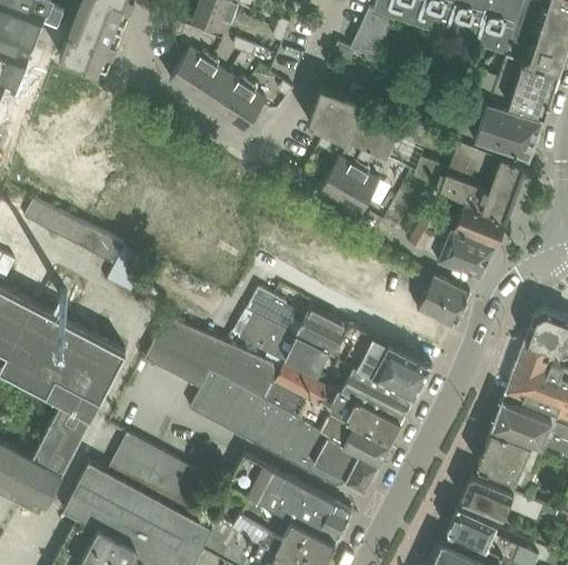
[(0,168),(5,157),(2,157),(55,26),(57,27),(57,26),(63,8),(62,7),(65,0),(0,0),(0,168)]
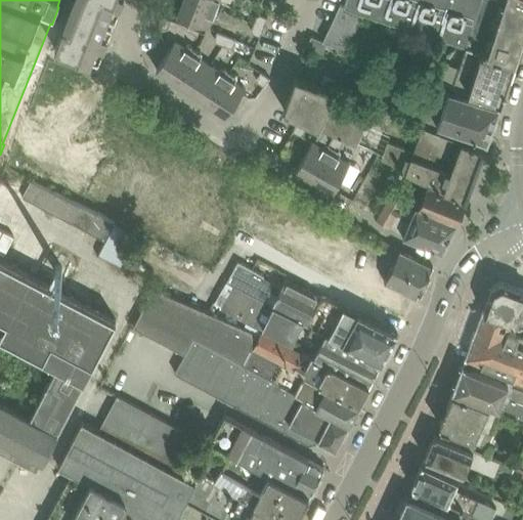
[(123,0),(74,0),(54,52),(96,70),(123,0)]
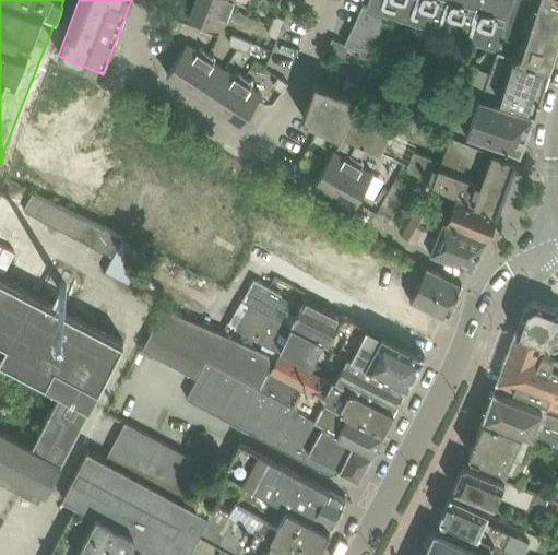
[(234,18),(235,14),(199,0),(196,0),(188,20),(221,33),(226,21),(228,22),(235,20),(234,18)]
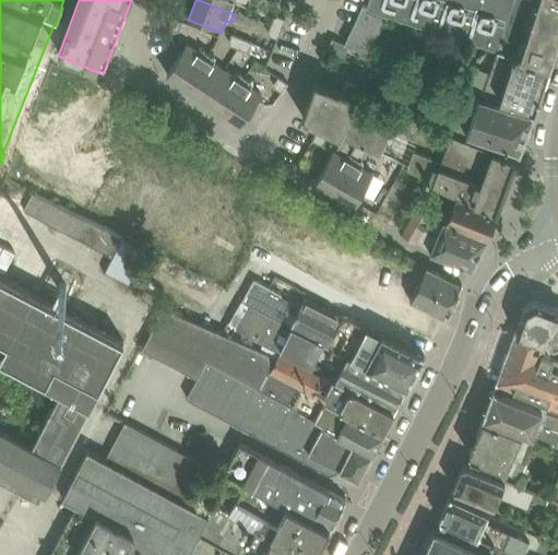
[(233,3),(234,0),(199,0),(235,14),(236,11),(238,10),(236,4),(233,3)]
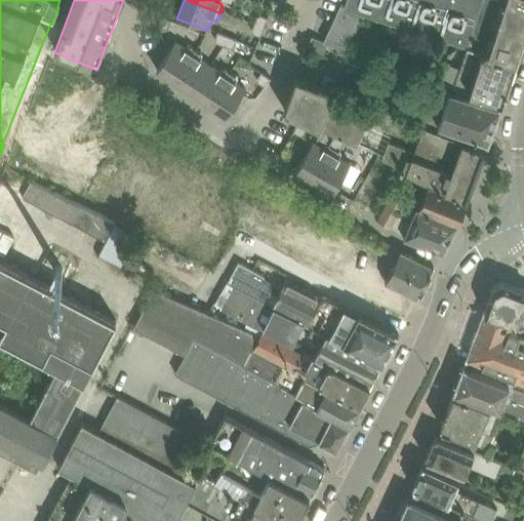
[(515,62),(523,34),(523,0),(506,0),(505,3),(495,0),(347,0),(344,9),(363,15),(467,48),(515,64),(515,62)]
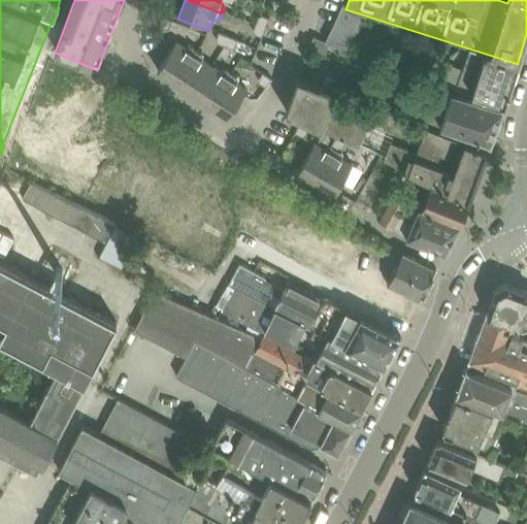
[(348,54),(365,15),(346,9),(341,7),(325,44),(348,54)]
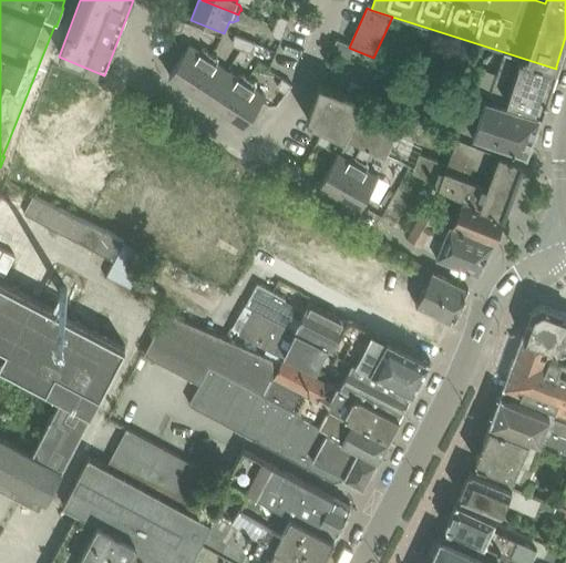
[(274,28),(285,32),(288,22),(281,19),(277,21),(274,28)]
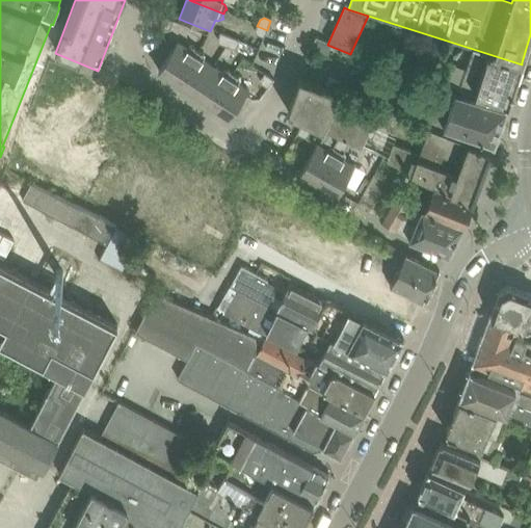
[(174,24),(163,20),(160,29),(166,32),(170,31),(174,24)]
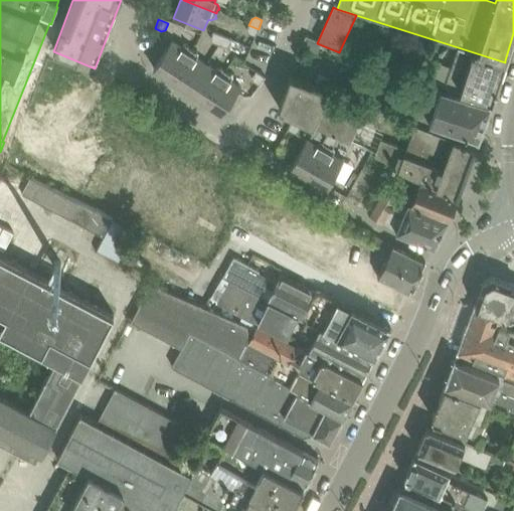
[(254,38),(259,29),(248,25),(246,32),(247,35),(254,38)]
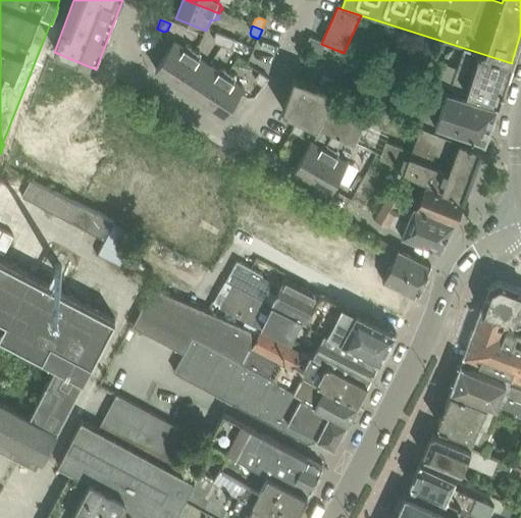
[(216,35),(213,42),(215,46),(221,48),(225,38),(216,35)]
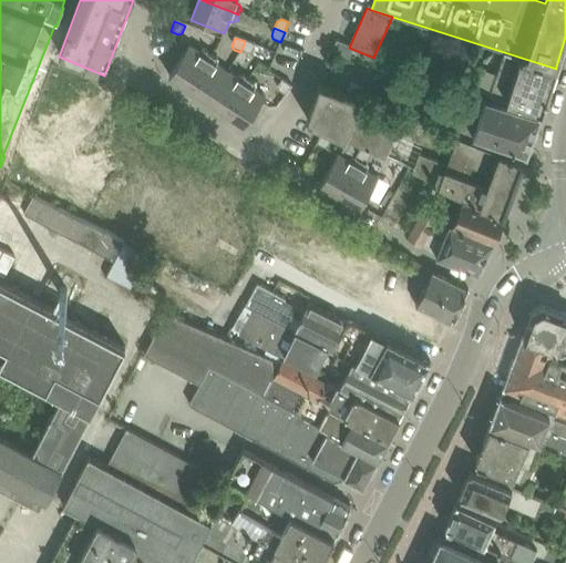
[(245,41),(240,52),(248,55),(253,53),(255,45),(245,41)]
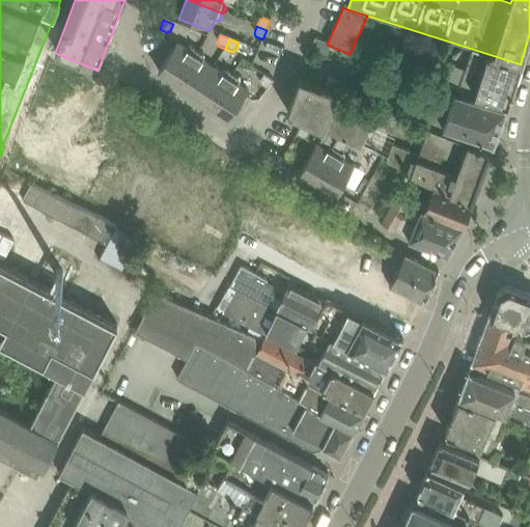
[(362,59),(350,54),(327,45),(314,39),(309,53),(357,72),(362,59)]
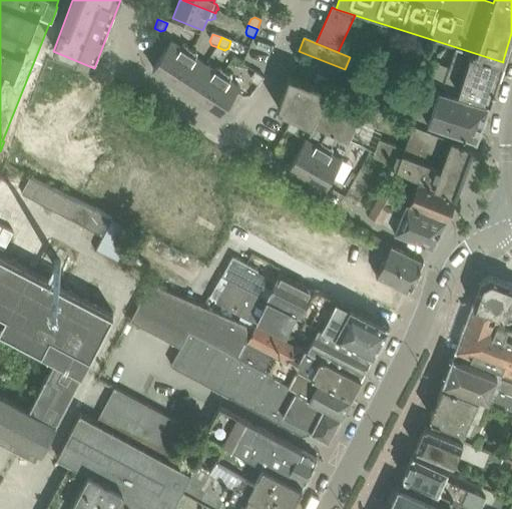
[(169,82),(190,51),(187,49),(187,47),(181,48),(180,50),(170,44),(152,71),(169,82)]
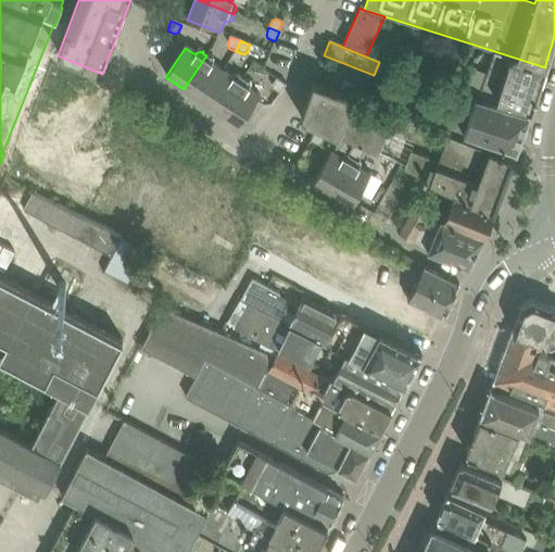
[(530,112),(545,67),(494,51),(487,74),(472,70),(464,92),(530,112)]
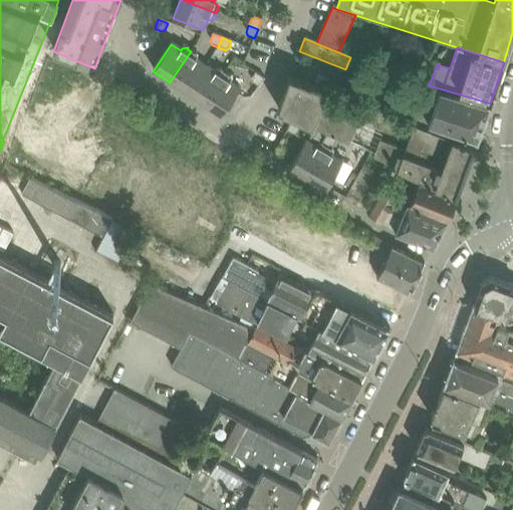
[(187,94),(205,67),(196,61),(198,58),(197,53),(195,53),(191,51),(170,82),(187,94)]
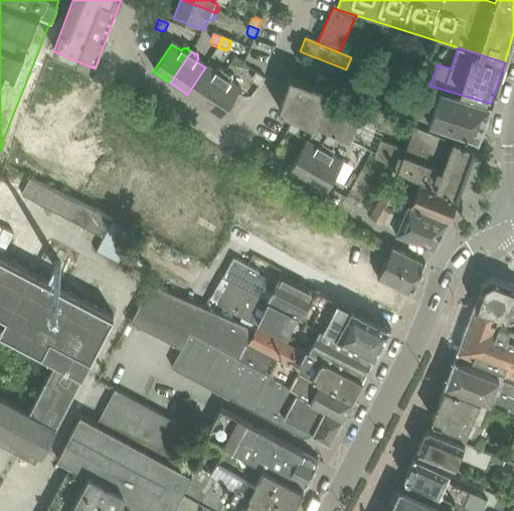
[(205,106),(225,74),(223,72),(222,70),(217,71),(215,73),(205,67),(187,95),(205,106)]
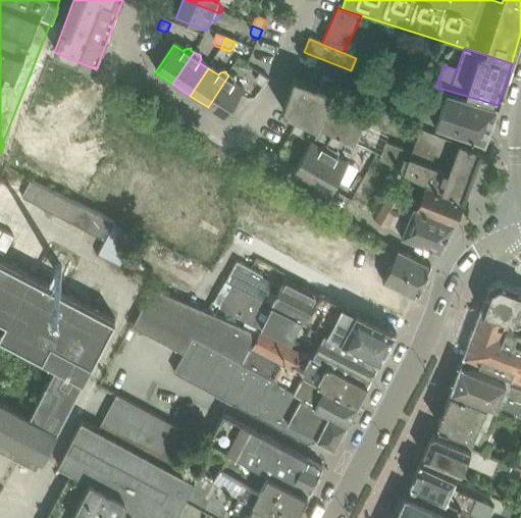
[(262,89),(268,81),(259,74),(255,81),(256,85),(262,89)]
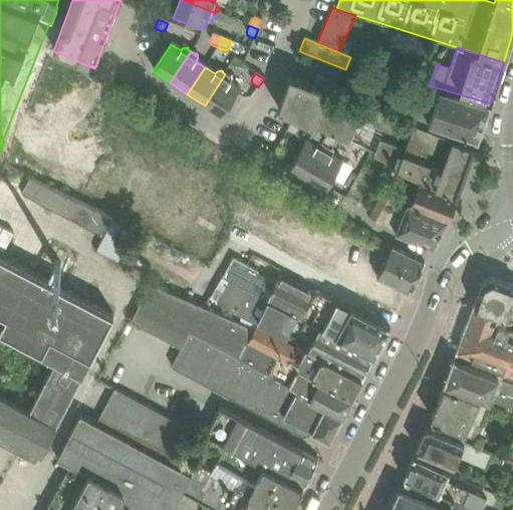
[(240,89),(230,83),(231,81),(230,75),(228,76),(225,74),(205,105),(222,116),(240,89)]
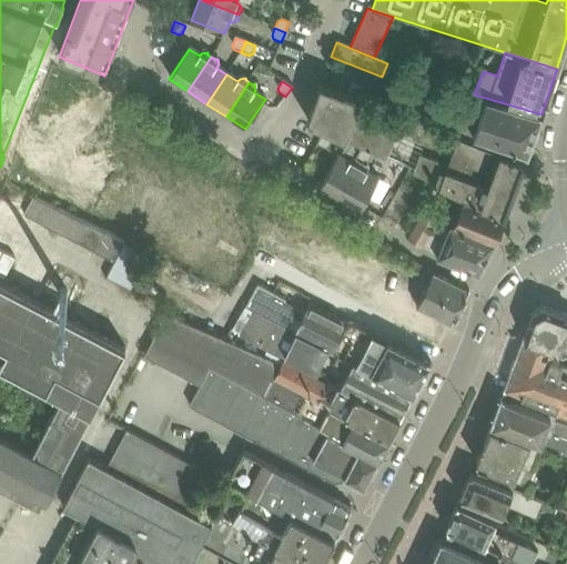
[(503,215),(517,177),(522,164),(524,165),(524,164),(457,138),(447,167),(419,157),(423,150),(354,119),(362,102),(320,86),(306,122),(324,130),(364,147),(368,149),(374,152),(395,163),(396,161),(409,169),(408,172),(409,172),(448,192),(464,200),(503,215)]
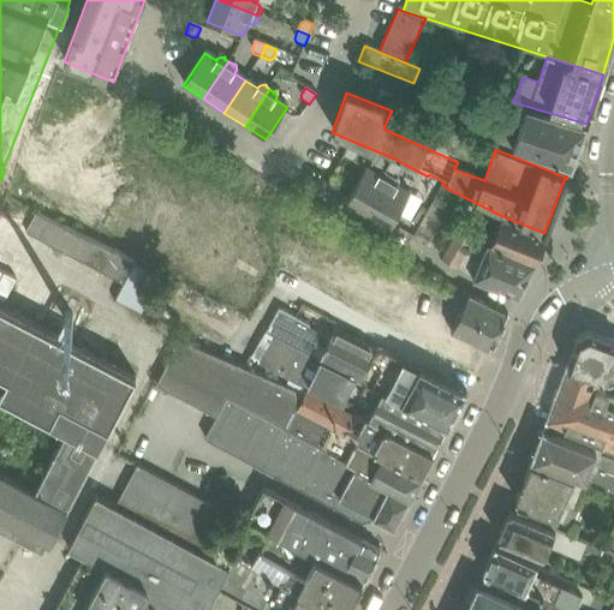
[(578,149),(585,129),(525,109),(519,127),(578,149)]
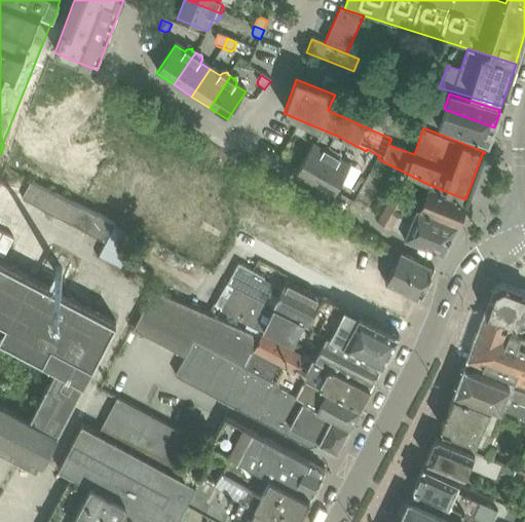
[(487,146),(494,127),(444,109),(443,111),(418,103),(412,120),(487,146)]
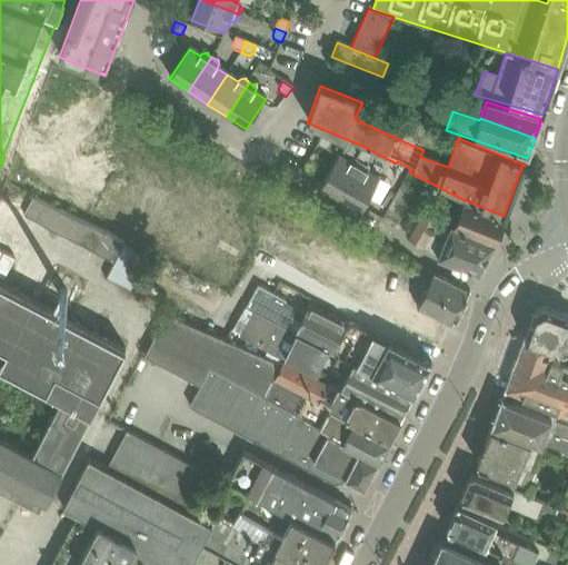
[(329,139),(321,137),(317,147),(327,151),(331,144),(329,139)]
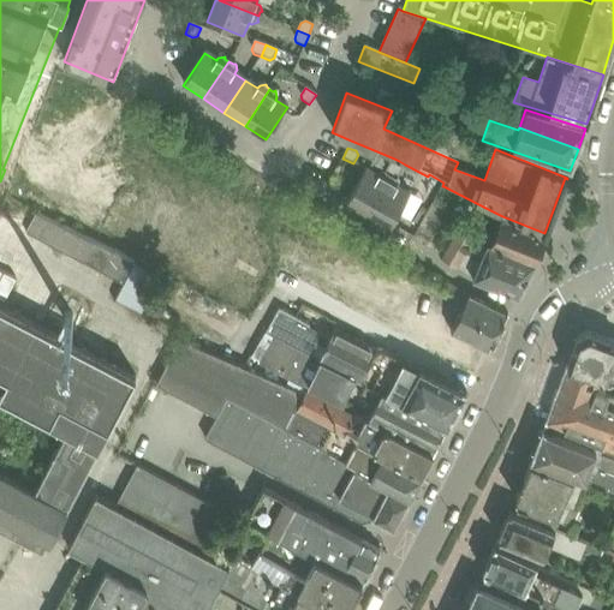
[(368,215),(399,162),(399,161),(394,159),(386,172),(380,173),(379,177),(365,169),(346,203),(368,215)]
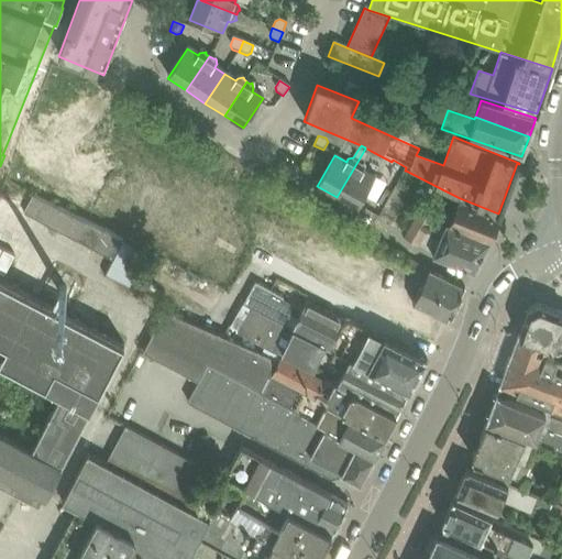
[(357,209),(375,178),(363,172),(365,168),(363,163),(371,151),(365,148),(365,149),(337,197),(357,209)]
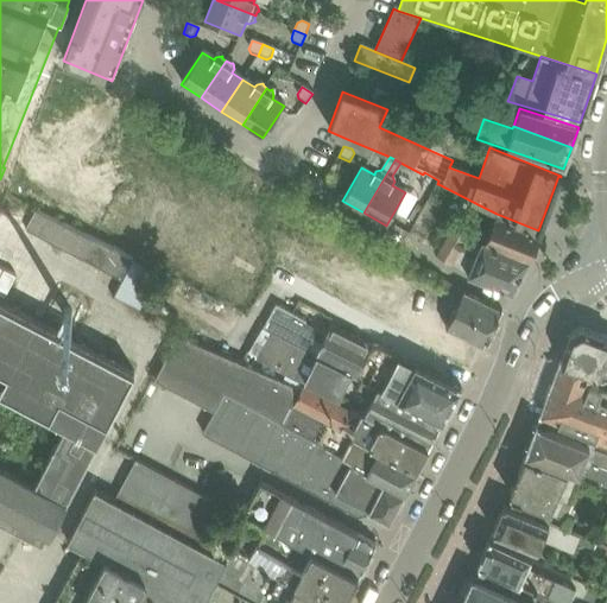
[(541,232),(538,230),(497,214),(480,205),(473,223),(486,229),(481,240),(485,241),(485,242),(530,260),(541,232)]
